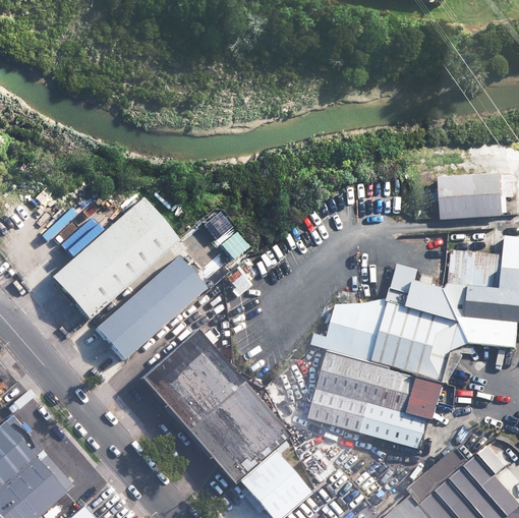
[(510,172),(436,176),(439,219),(503,215),(502,211),(506,210),(505,196),(511,195),(510,172)]
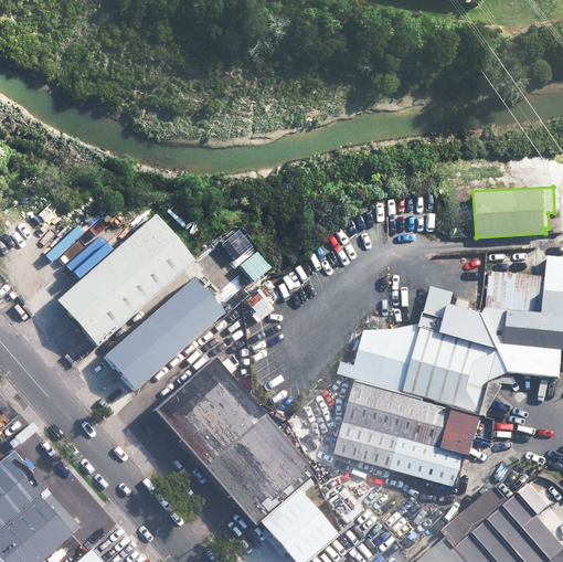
[(159,212),(54,303),(94,348),(199,257),(159,212)]
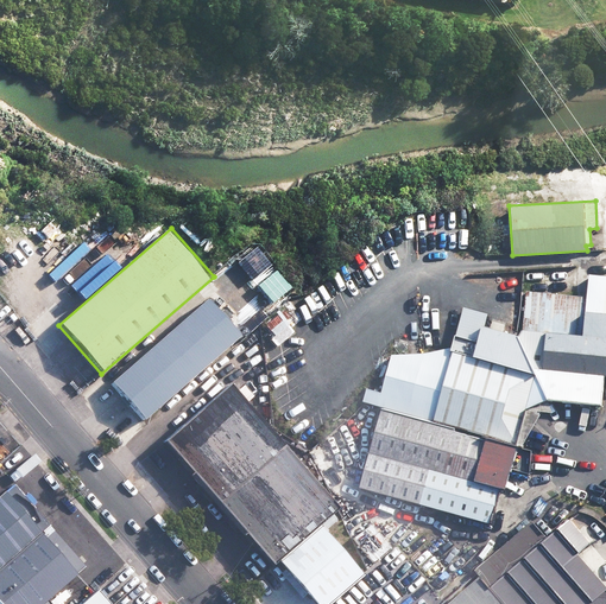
[(605,277),(589,275),(584,334),(605,336),(605,277)]
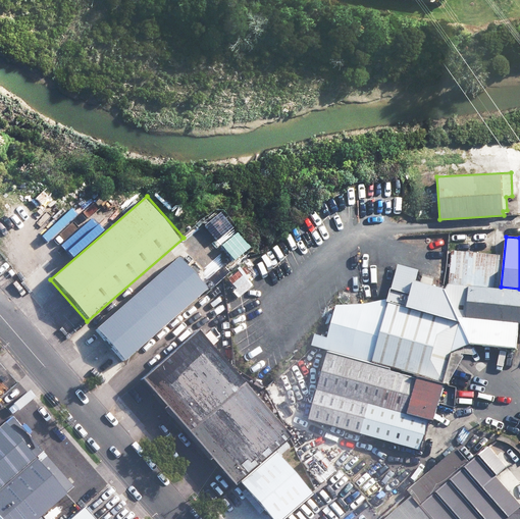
[(447,280),(501,287),(505,255),(451,249),(447,280)]
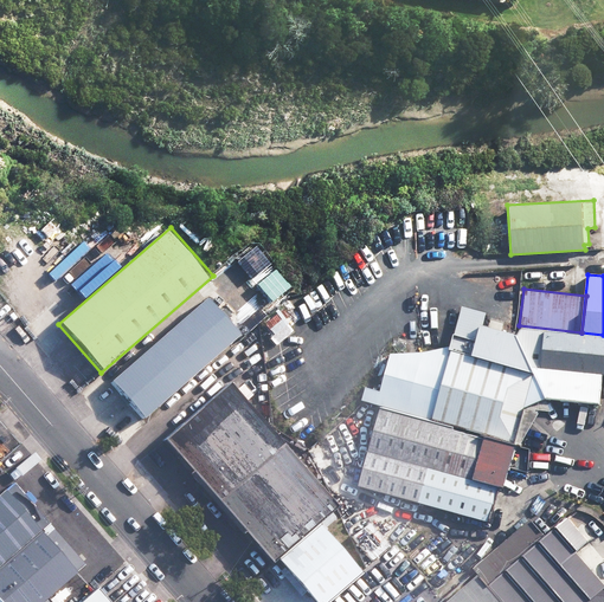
[(239,337),(205,297),(110,377),(145,418),(239,337)]
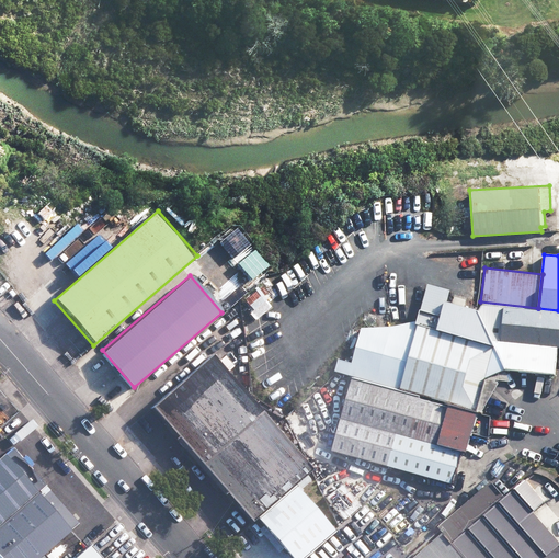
[(448,289),(425,283),(419,309),(440,315),(443,300),(445,302),(448,289)]
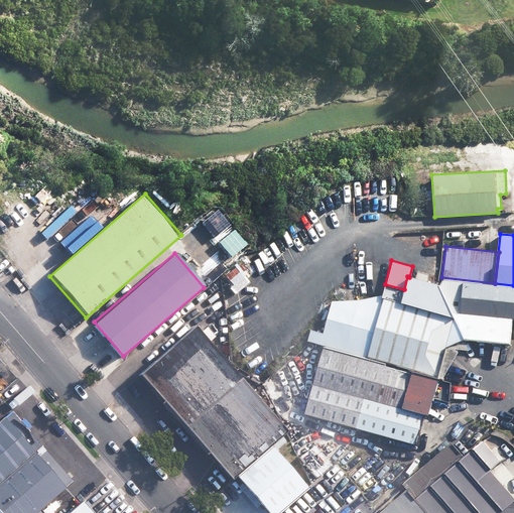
[(409,277),(407,276),(404,289),(400,302),(430,311),(454,317),(451,311),(437,285),(409,277)]
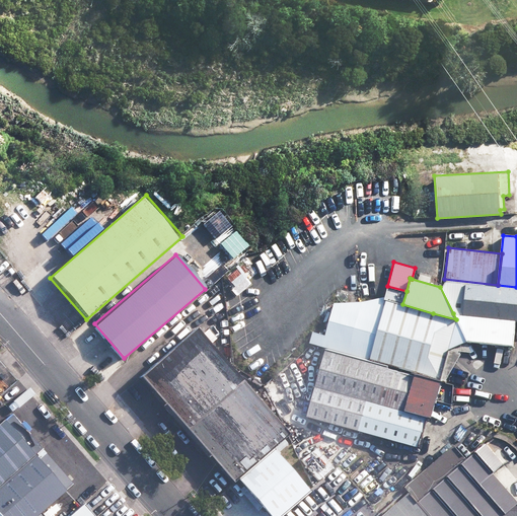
[(465,282),(444,279),(440,287),(453,313),(462,314),(465,282)]
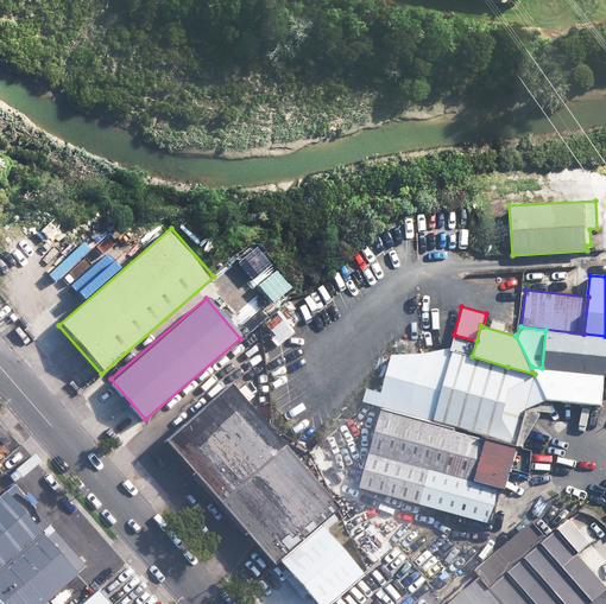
[(605,336),(545,330),(542,368),(603,375),(605,375),(605,336)]
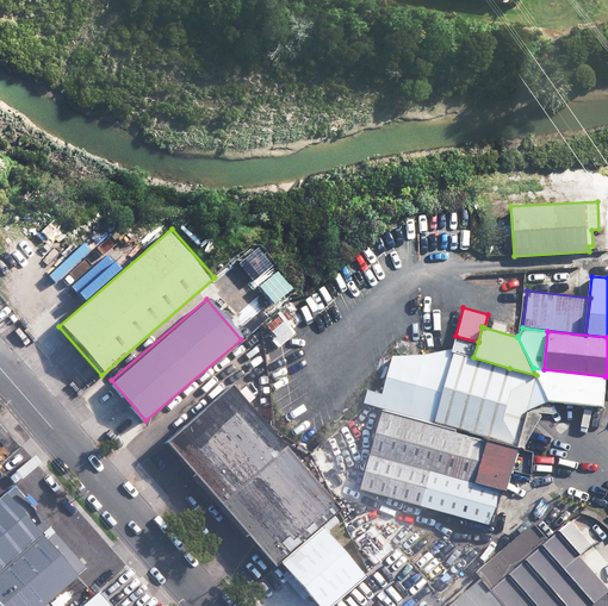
[(537,375),(453,353),(453,350),(392,354),(382,392),(368,388),(365,403),(378,406),(382,407),(380,410),(516,447),(527,410),(547,400),(537,375)]
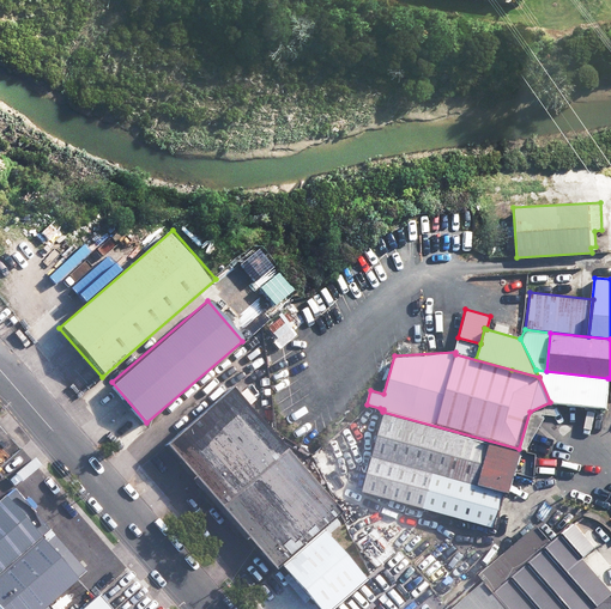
[(539,377),(550,402),(605,407),(608,378),(536,370),(539,377)]
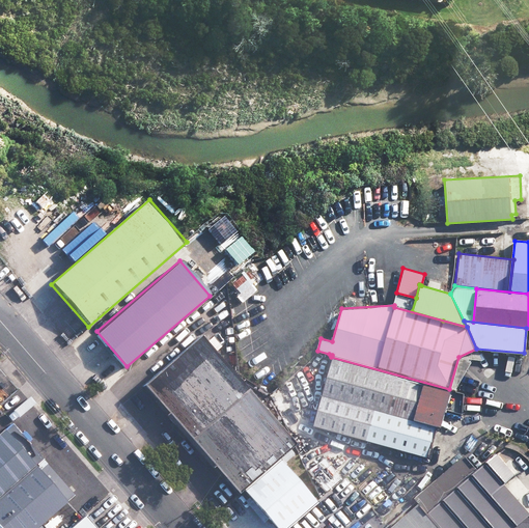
[(294,447),(199,338),(139,390),(233,499),(294,447)]
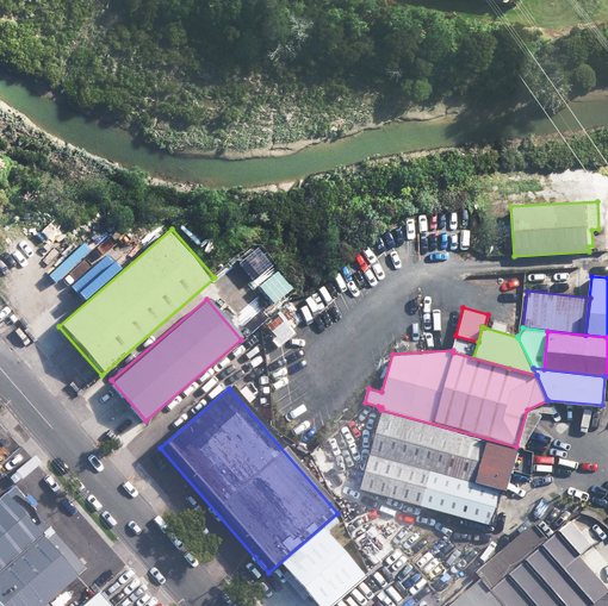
[(368,454),(359,488),(491,525),(501,489),(506,491),(516,447),(380,410),(368,454)]
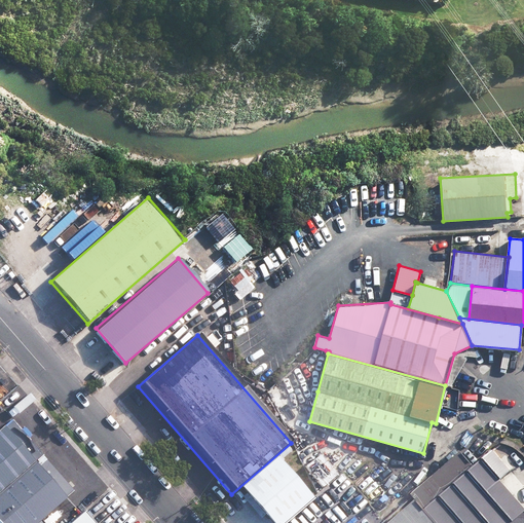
[(0,492),(35,462),(3,425),(0,427),(0,492)]
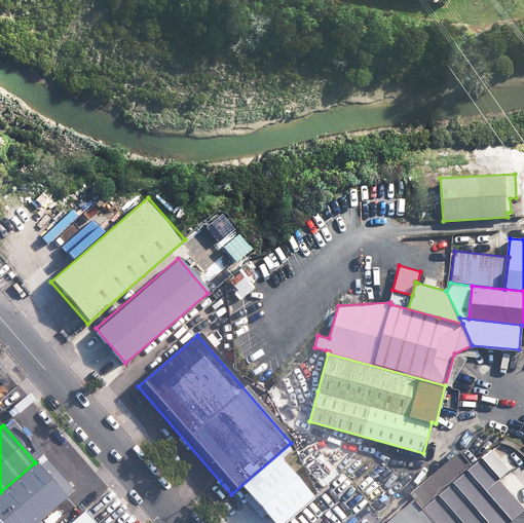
[(277,454),(246,482),(238,487),(269,522),(285,522),(315,497),(277,454)]
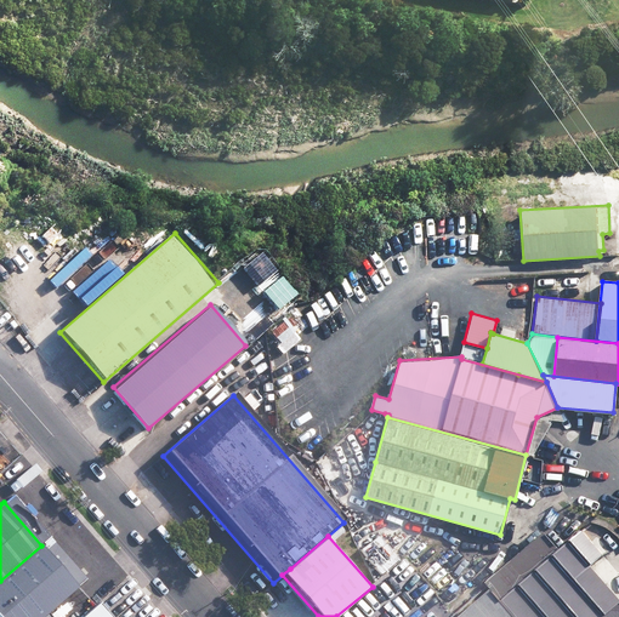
[(41,546),(0,581),(0,616),(41,616),(79,584),(44,543),(41,546)]
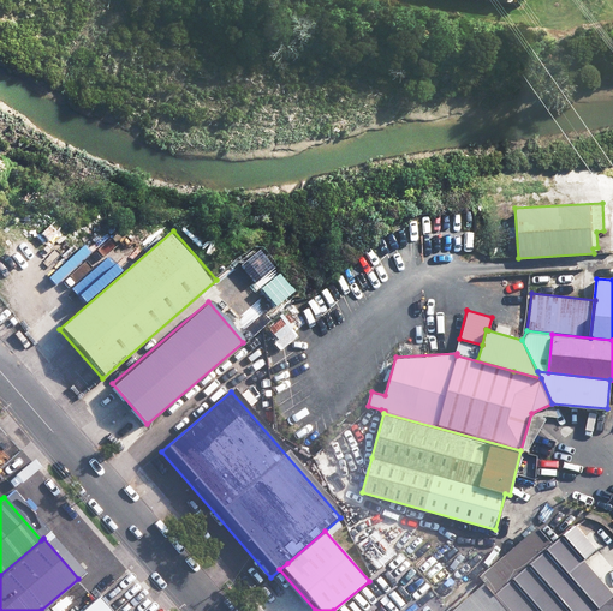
[(495,593),(510,610),(594,610),(608,599),(557,540),(495,593)]
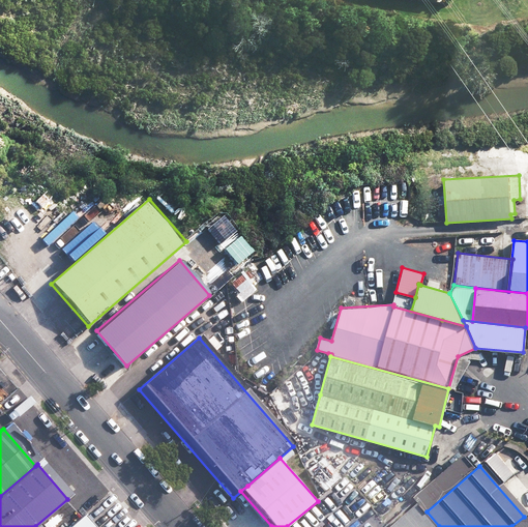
[(439,526),(422,507),(399,526),(439,526)]
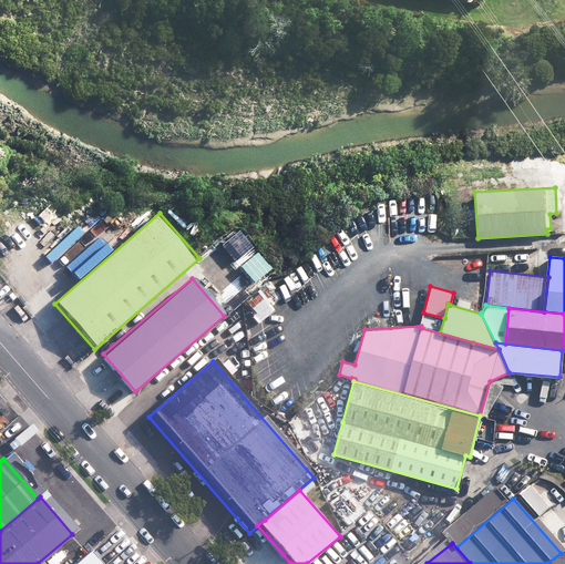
[(98,563),(86,551),(71,563),(98,563)]
